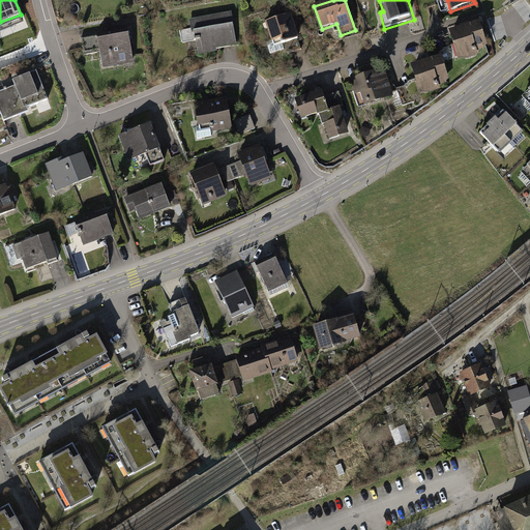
[(232,12),(189,20),(190,28),(179,30),(182,42),(196,40),(199,56),(216,53),(215,48),(237,45),(232,12)]
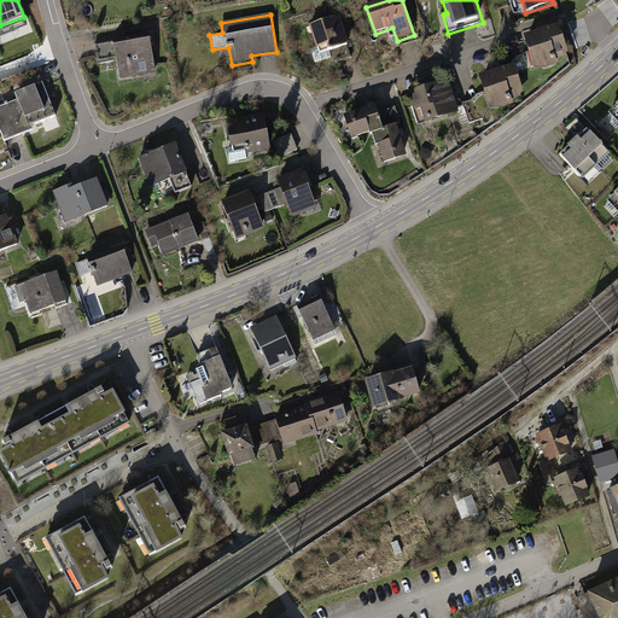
[(340,16),(310,25),(319,51),(313,53),(316,64),(333,58),(331,52),(350,45),(340,16)]
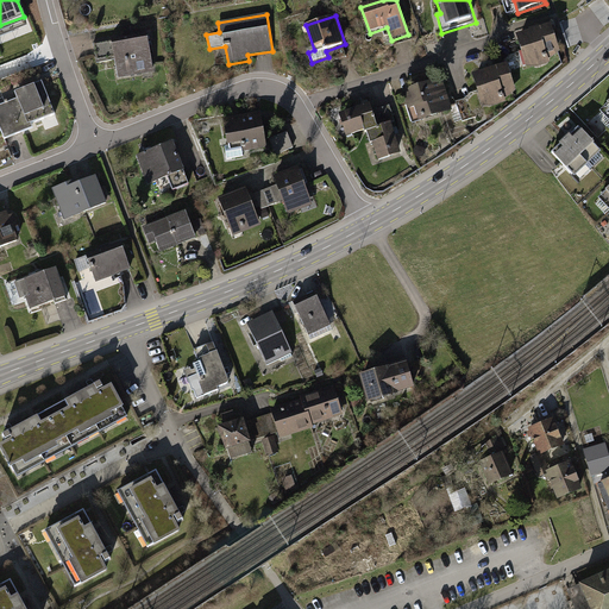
[(553,26),(519,36),(528,66),(562,56),(553,26)]
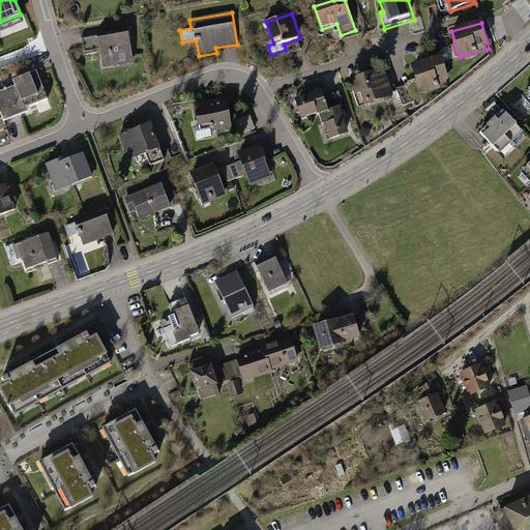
[(128,29),(95,35),(101,68),(134,63),(128,29)]
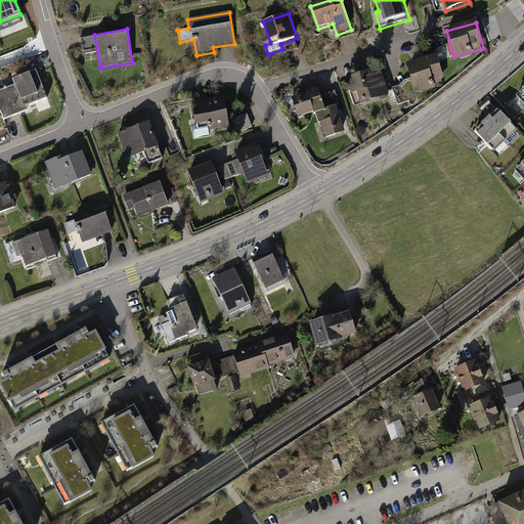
[(435,56),(408,66),(417,89),(443,80),(435,56)]
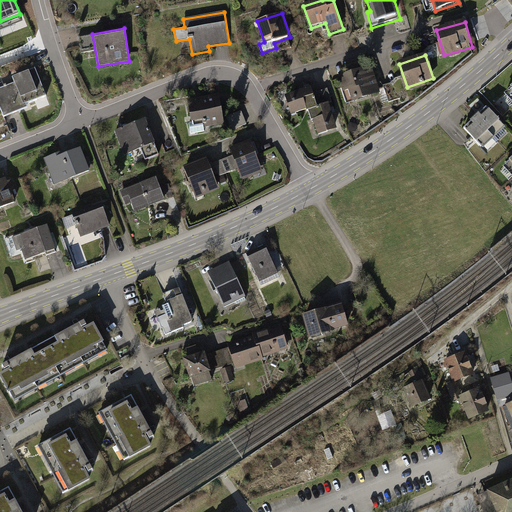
[(372,67),(334,79),(340,96),(352,92),(356,103),(381,95),(372,67)]
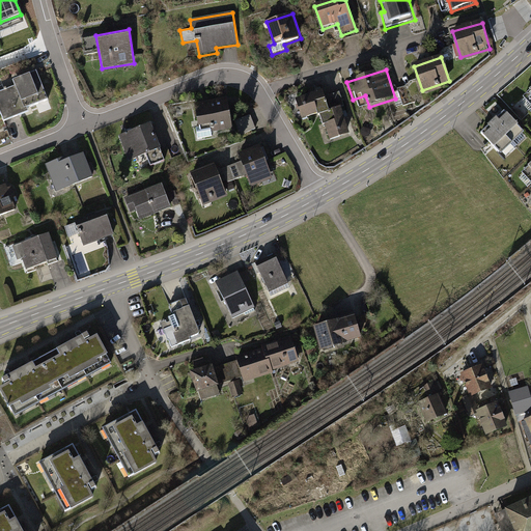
[(16,86),(0,91),(0,110),(4,122),(30,112),(29,109),(49,101),(36,72),(14,81),(16,86)]
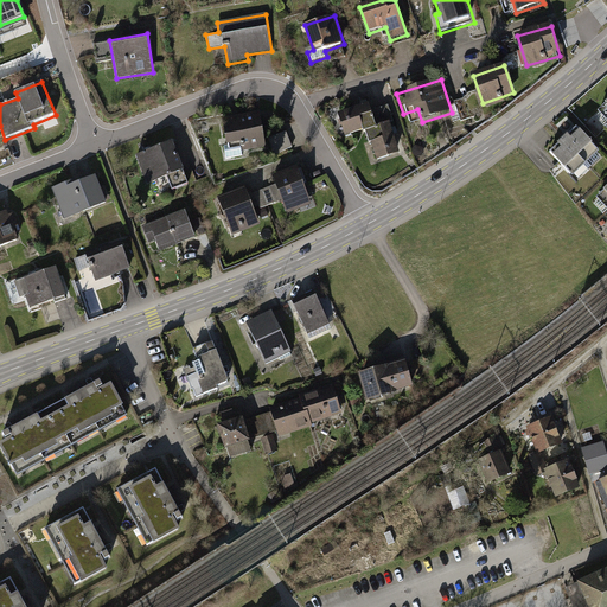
[(370,104),(339,114),(345,138),(366,132),(377,128),(371,112),(370,104)]
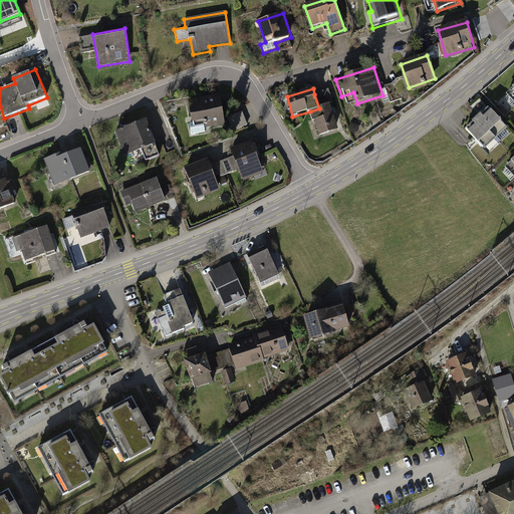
[(328,90),(314,94),(319,108),(310,111),(318,138),(339,130),(331,104),(333,103),(328,90)]
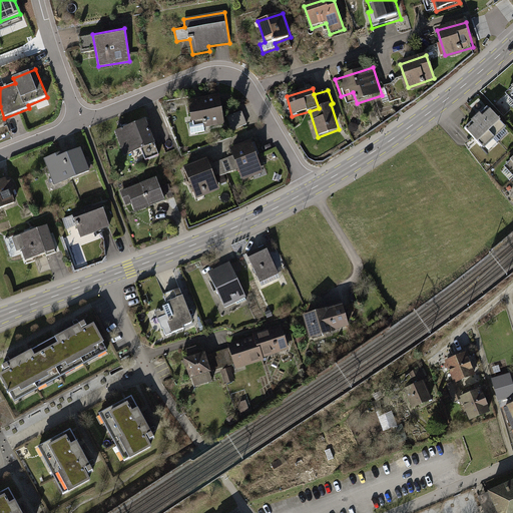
[(219,96),(190,102),(195,126),(223,121),(219,96)]
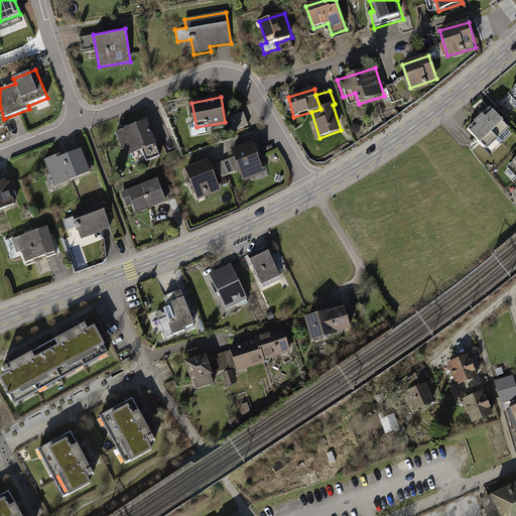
[(491,109),(479,119),(496,137),(507,127),(491,109)]
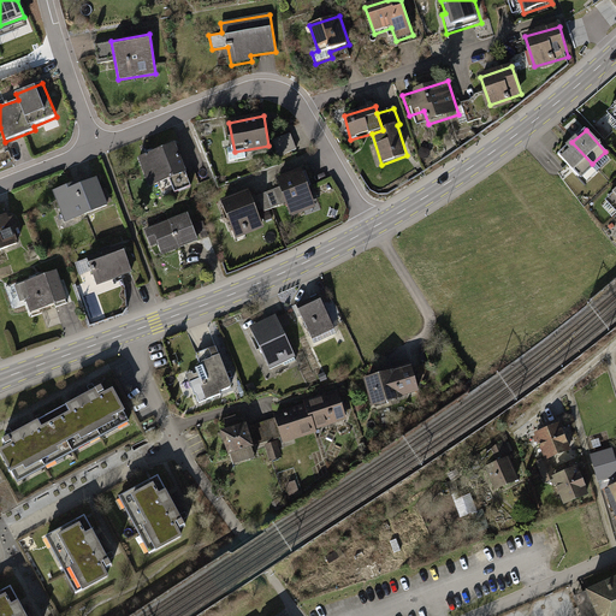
[(572,142),(558,155),(579,176),(592,164),(572,142)]
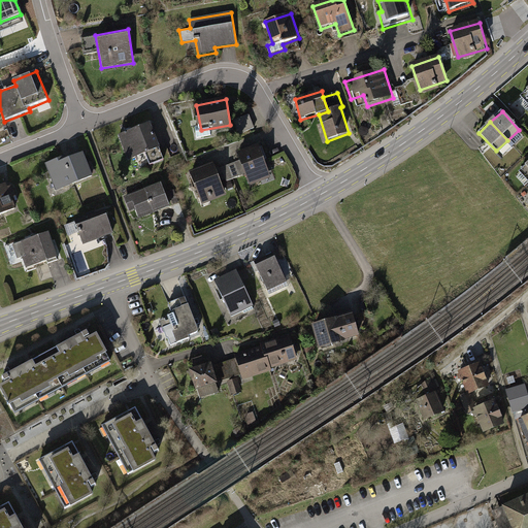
[(149,125),(120,136),(130,162),(159,150),(149,125)]
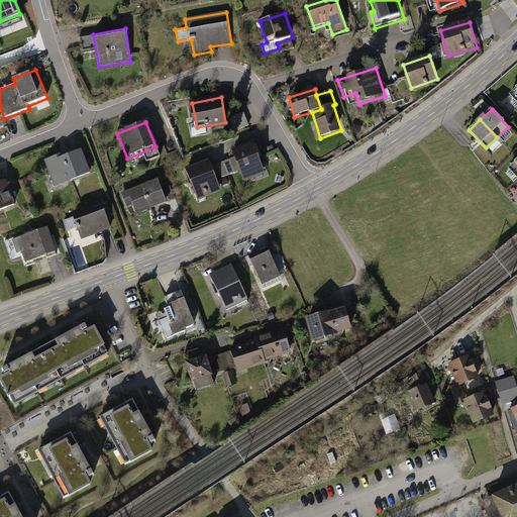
[(250,142),(232,149),(244,181),(264,174),(250,142)]
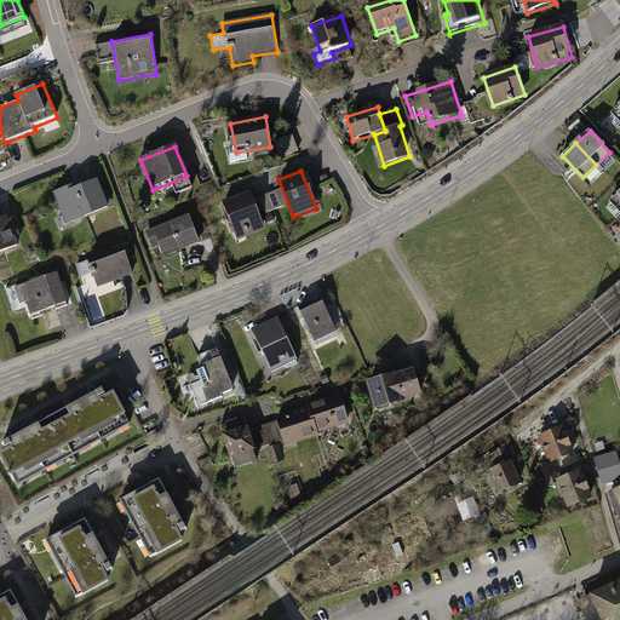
[(87,181),(50,195),(62,223),(98,207),(87,181)]
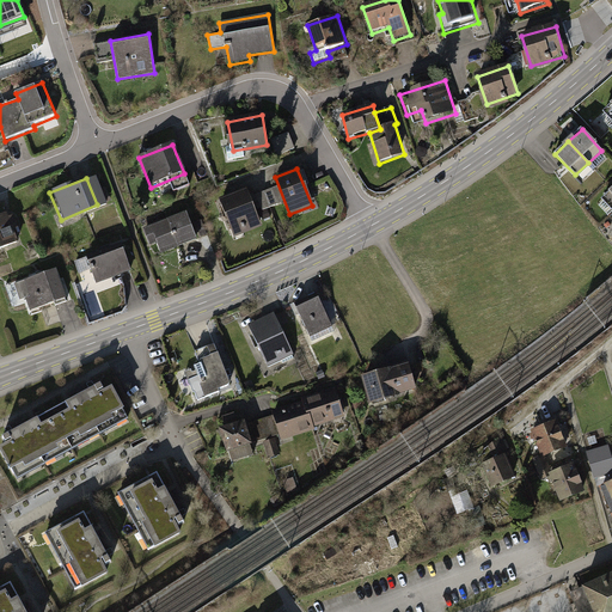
[(240,189),(215,201),(232,237),(257,225),(240,189)]
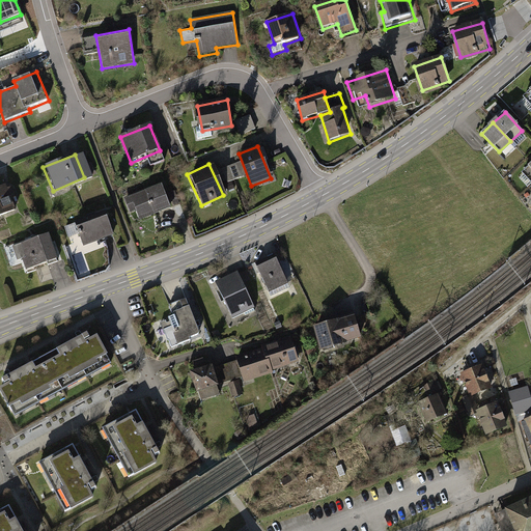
[(18,182),(0,188),(0,218),(28,206),(18,182)]
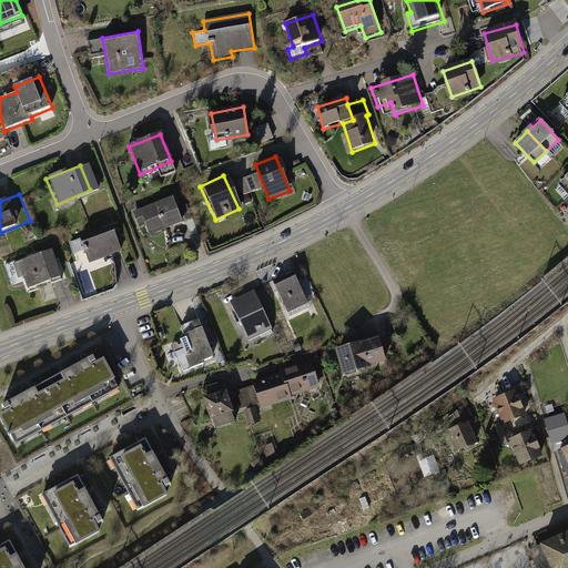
[(170,199),(133,213),(142,236),(179,222),(170,199)]
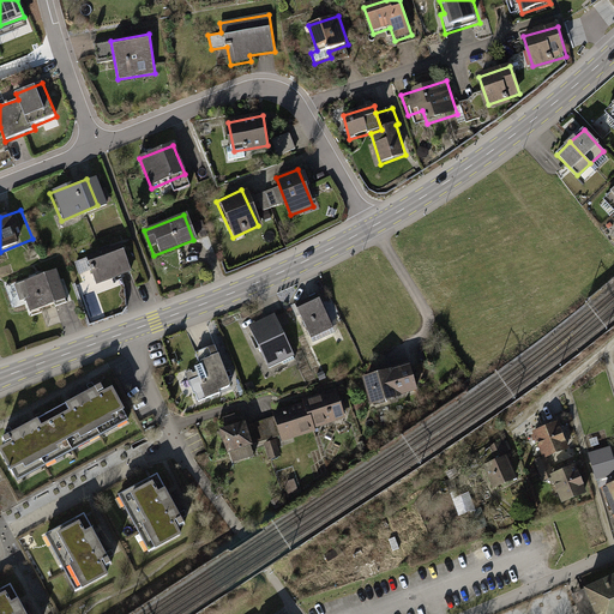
[(120,254),(89,265),(96,283),(126,272),(120,254)]
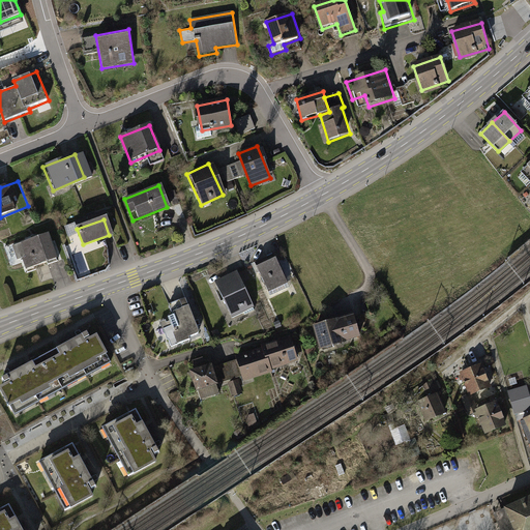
[(49,234),(22,244),(31,270),(58,261),(49,234)]
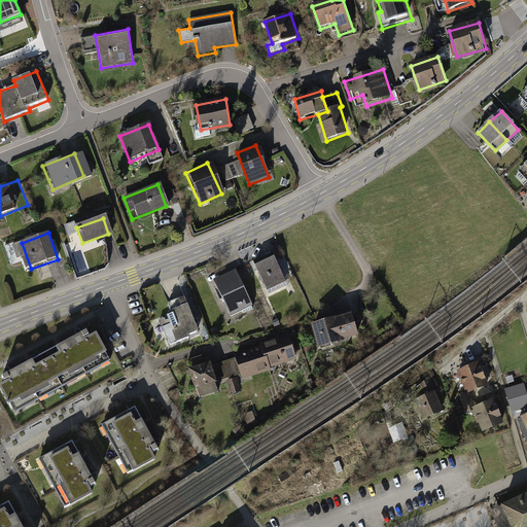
[(274,255),(256,262),(268,289),(285,283),(274,255)]
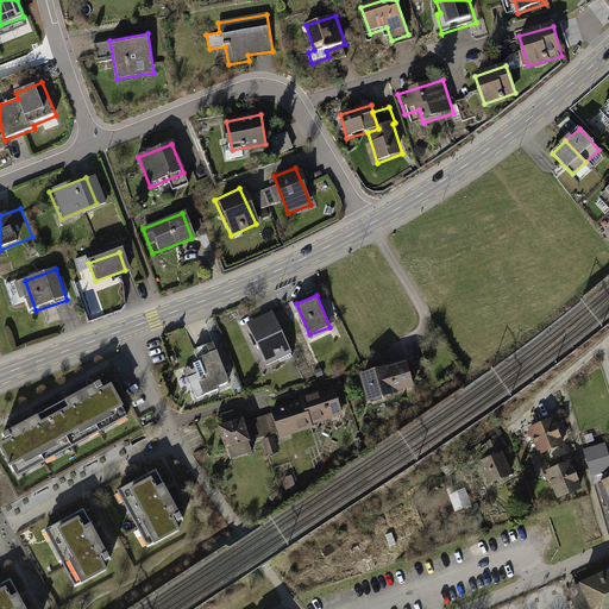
[(272,316),(251,326),(268,364),(289,355),(272,316)]
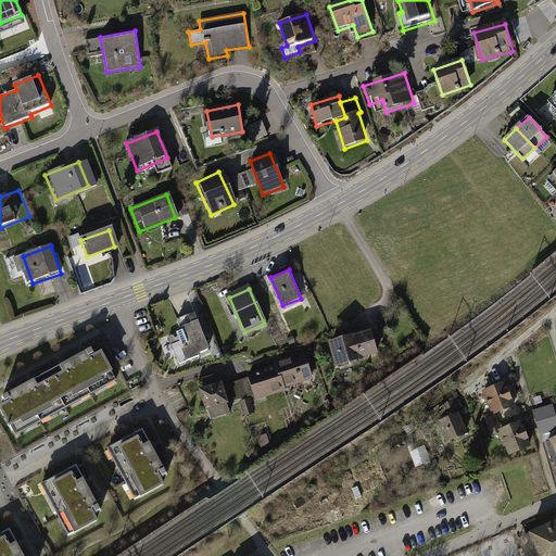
[(196,312),(178,318),(189,343),(179,348),(184,357),(211,346),(196,312)]
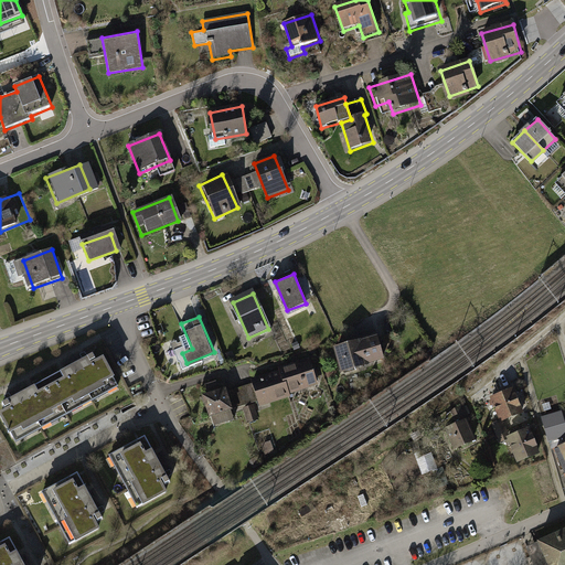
[(375,336),(331,345),(337,373),(382,363),(375,336)]
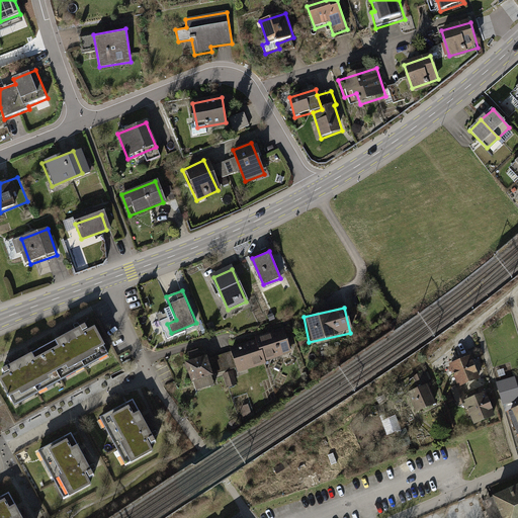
[(83,324),(45,344),(63,378),(107,353),(92,326),(86,330),(83,324)]
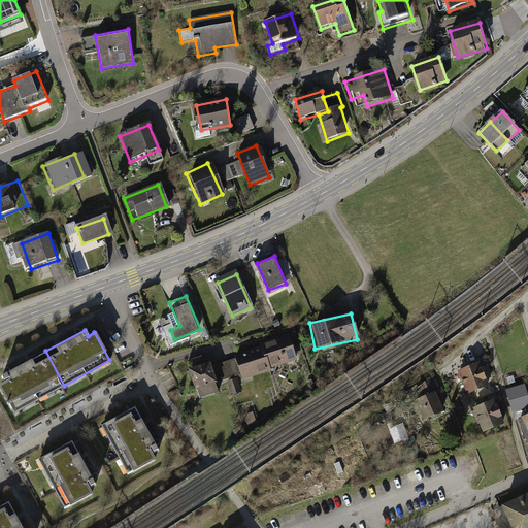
[(264,349),(269,366),(287,361),(286,358),(295,355),(290,337),(263,347),(264,349)]
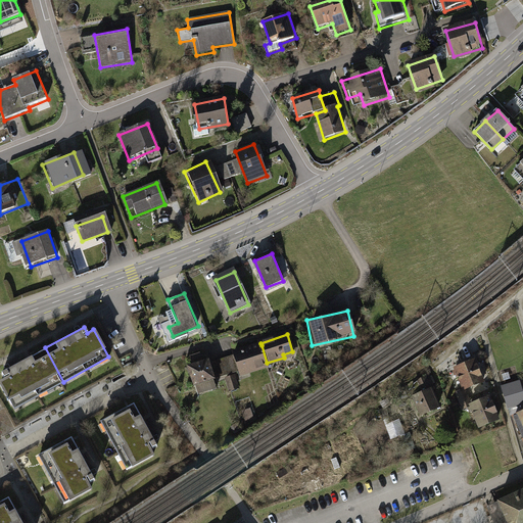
[(262,345),(234,353),(235,355),(221,360),(226,375),(248,368),(249,371),(268,366),(267,363),(262,345)]
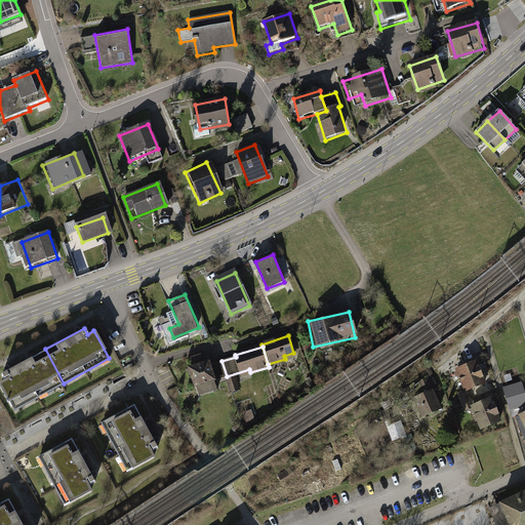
[(0,386),(12,410),(64,384),(45,349),(0,372),(0,386)]
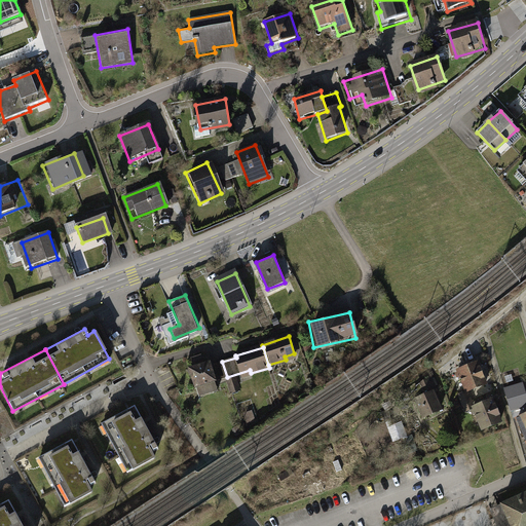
[(194,367),(190,368),(199,397),(218,390),(209,362),(203,363),(200,355),(191,359),(194,367)]
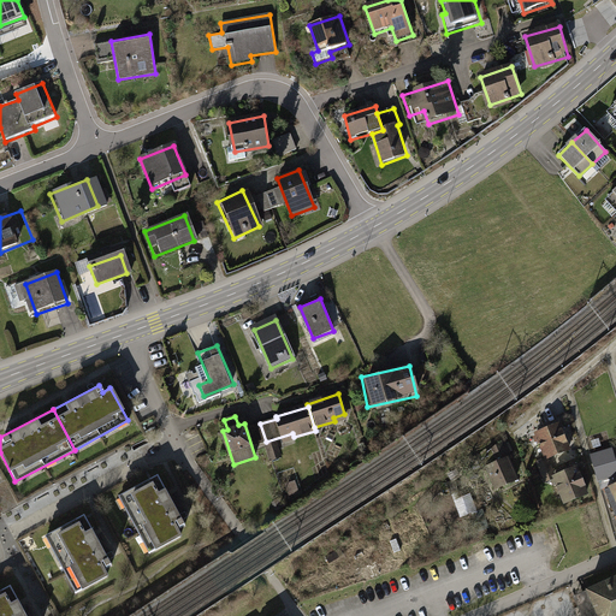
[(256,445),(266,442),(260,424),(250,426),(256,445)]
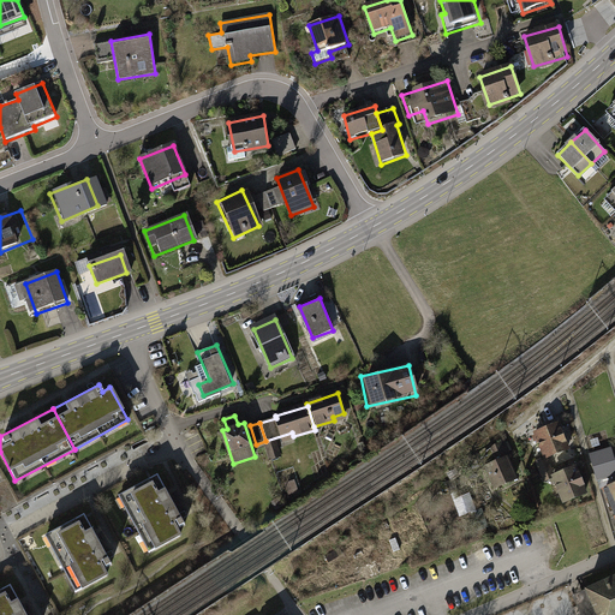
[(557,424),(535,433),(544,459),(567,451),(557,424)]
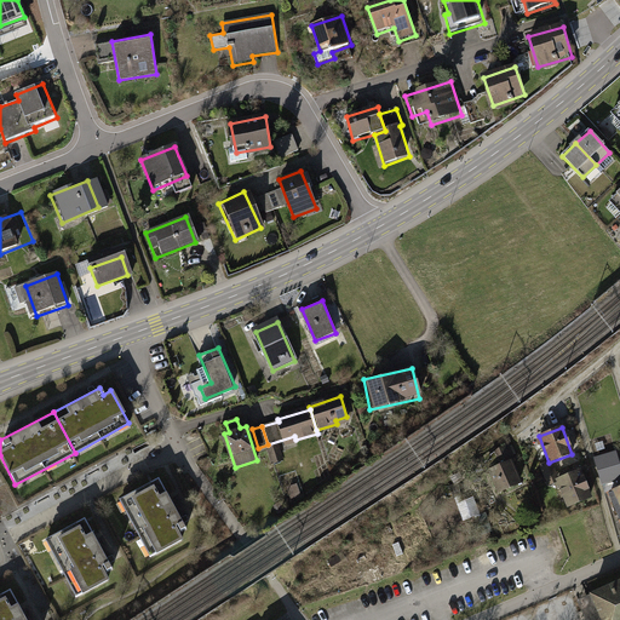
[(500,459),(489,465),(500,491),(520,482),(511,460),(515,459),(507,442),(497,451),(500,459)]
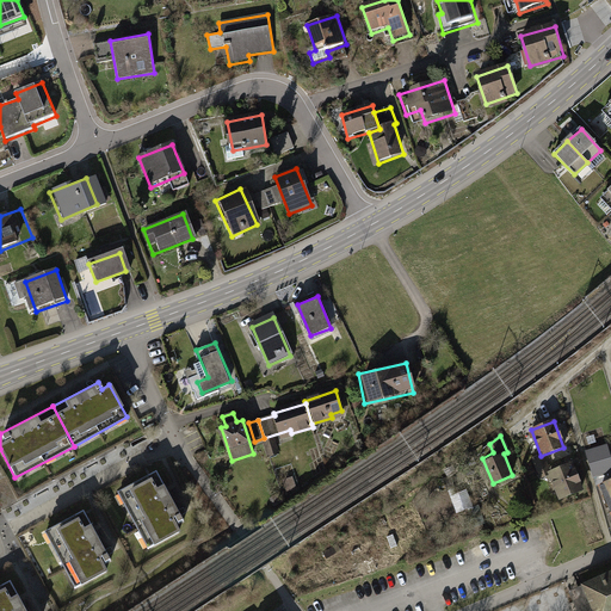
[(265,442),(270,456),(278,454),(275,438),(265,442)]
